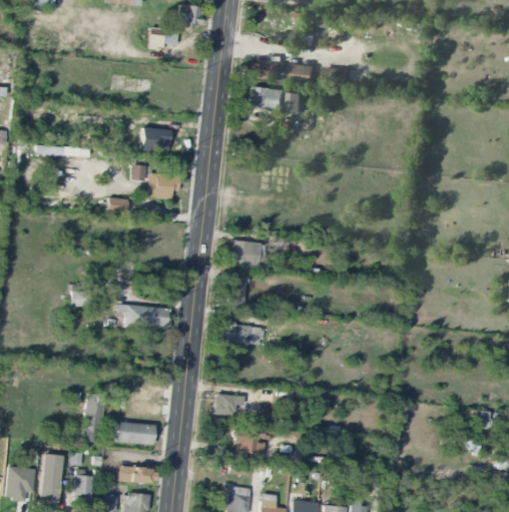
[(36,0),(35,5),(54,8),(55,0),(36,0)]
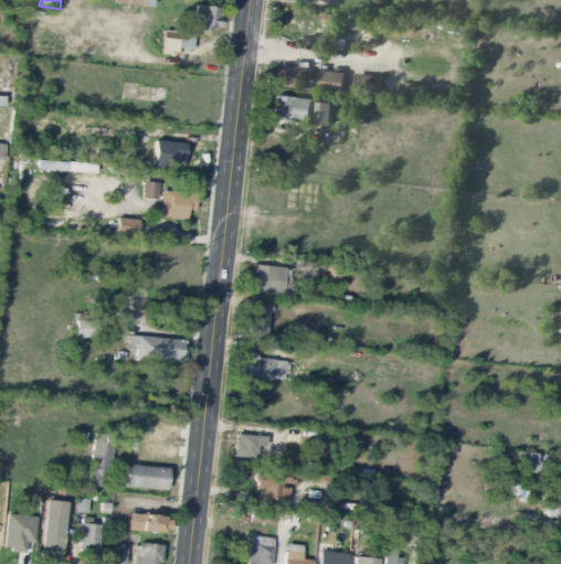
[(222,31),(225,9),(200,4),(196,27),(222,31)]
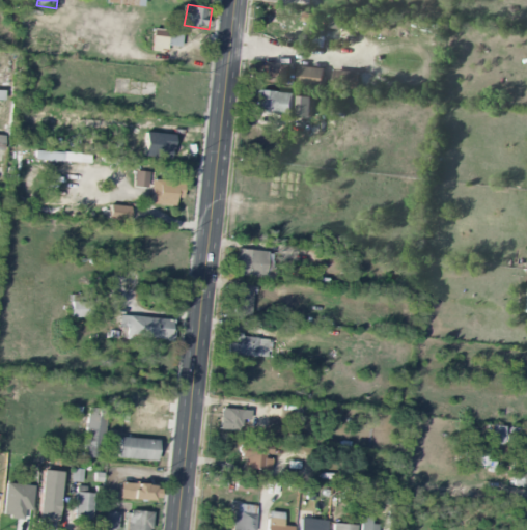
[(347,28),(349,18),(335,16),(333,26),(347,28)]
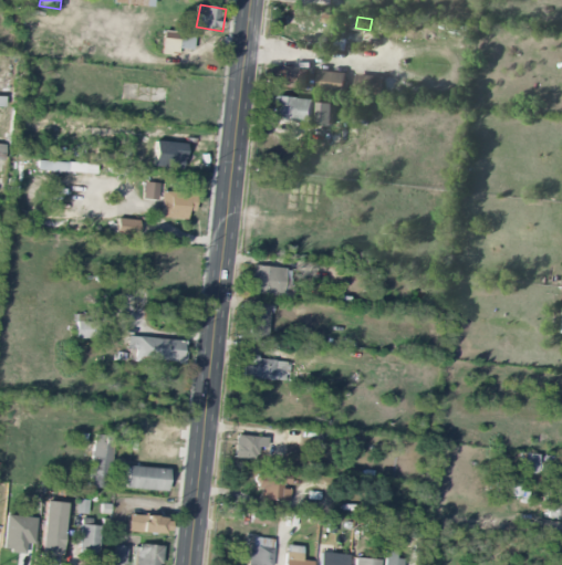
[(181,53),(181,49),(196,49),(197,33),(165,32),(165,53),(181,53)]
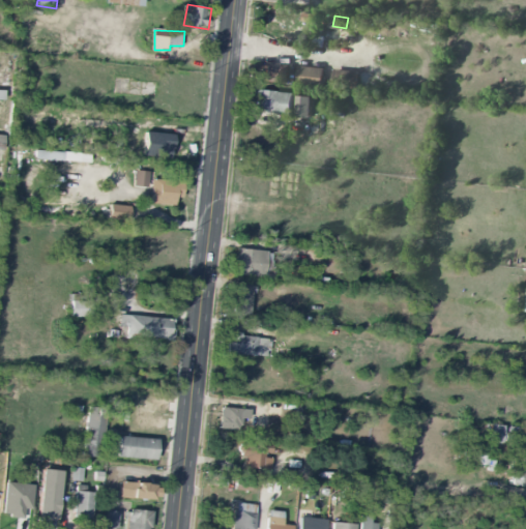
[(327,66),(302,65),(301,84),(326,85),(327,66)]
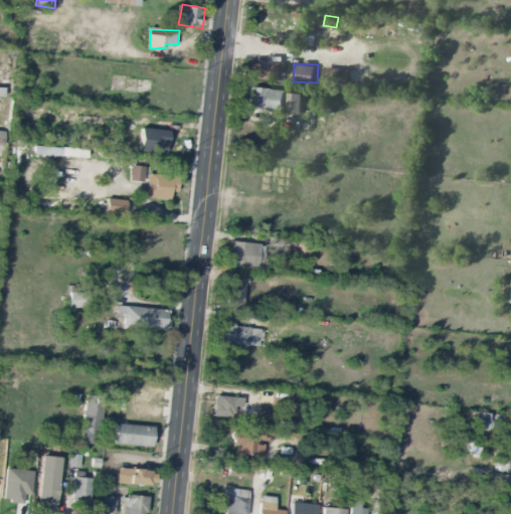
[(350,86),(351,67),(327,67),(327,84),(350,86)]
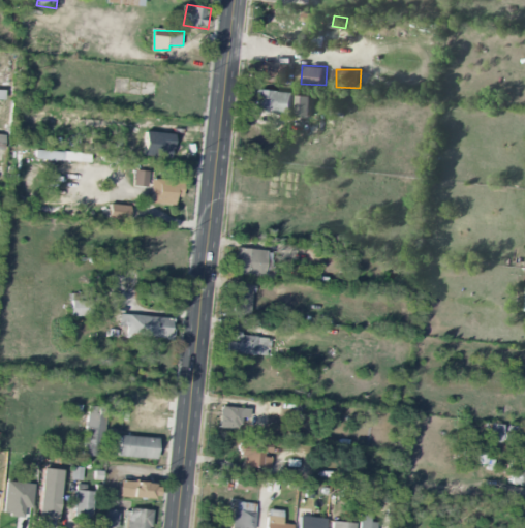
[(296,91),(258,90),(257,113),(296,114),(296,91)]
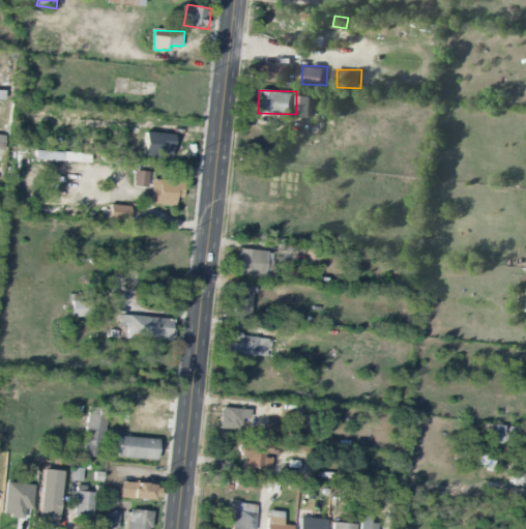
[(302,114),(316,115),(317,95),(302,95),(302,114)]
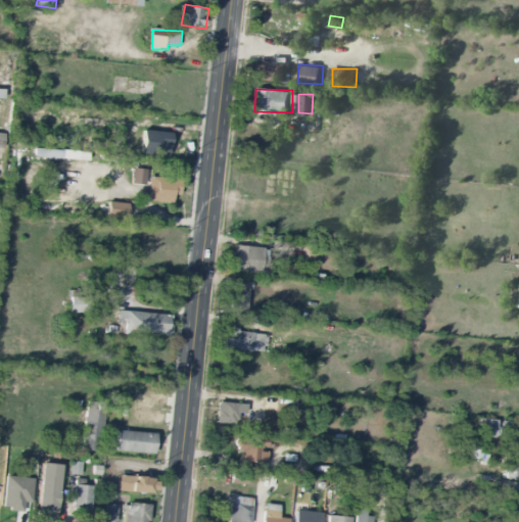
[(38,157),(91,158),(91,150),(38,149),(38,157)]
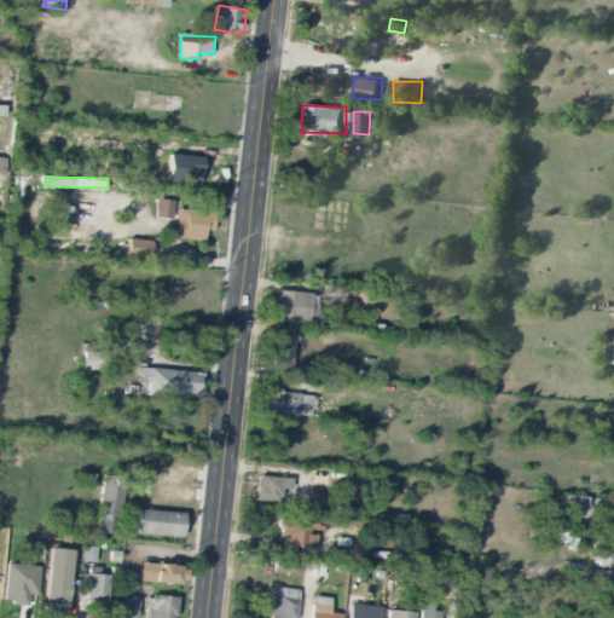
[(177,218),(178,200),(161,198),(161,217),(177,218)]
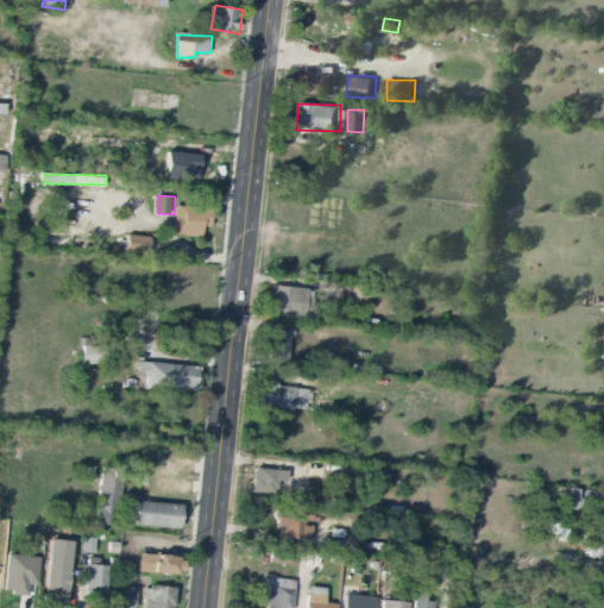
[(177,233),(205,234),(205,226),(214,227),(214,207),(178,206),(177,233)]
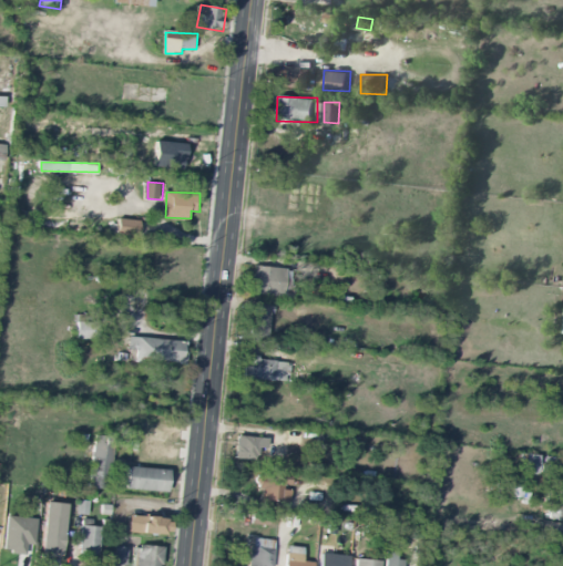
[(141,236),(142,220),(122,217),(120,234),(141,236)]
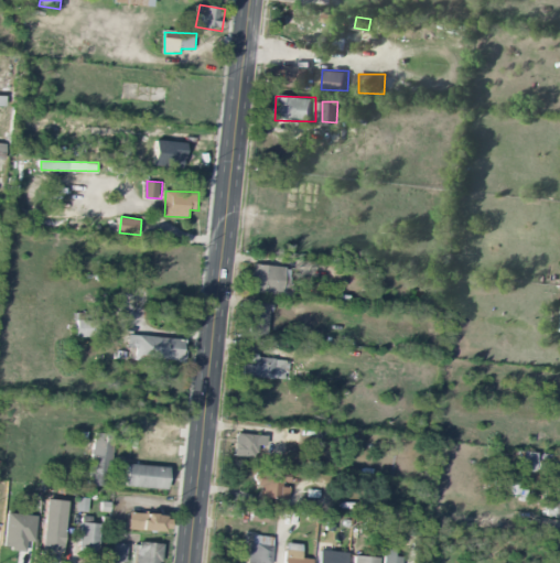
[(256,266),(252,292),(286,295),(288,269),(256,266)]
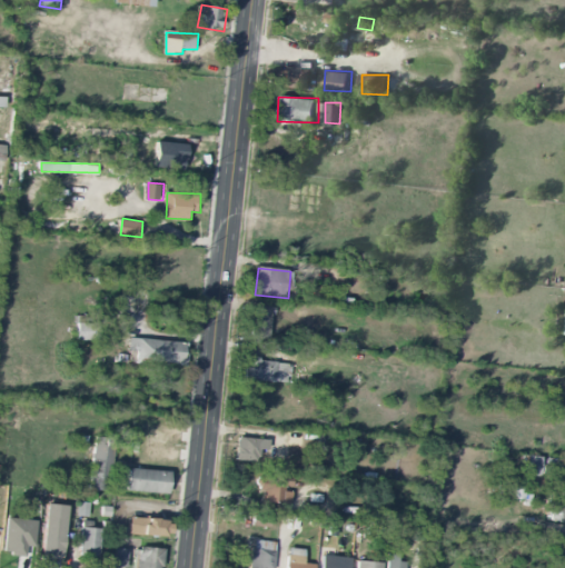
[(274,337),(275,306),(254,305),(253,336),(274,337)]
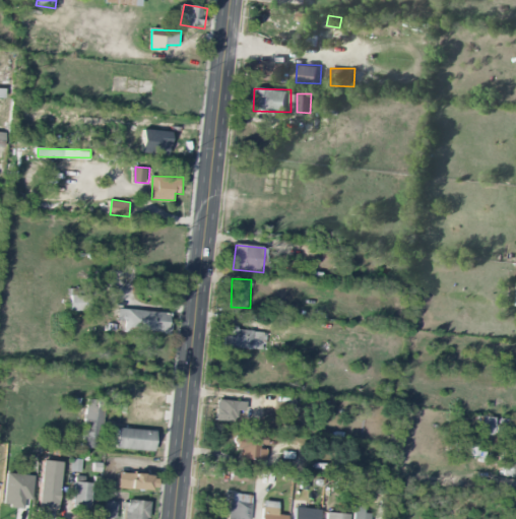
[(73,311),(92,310),(91,293),(73,294),(73,311)]
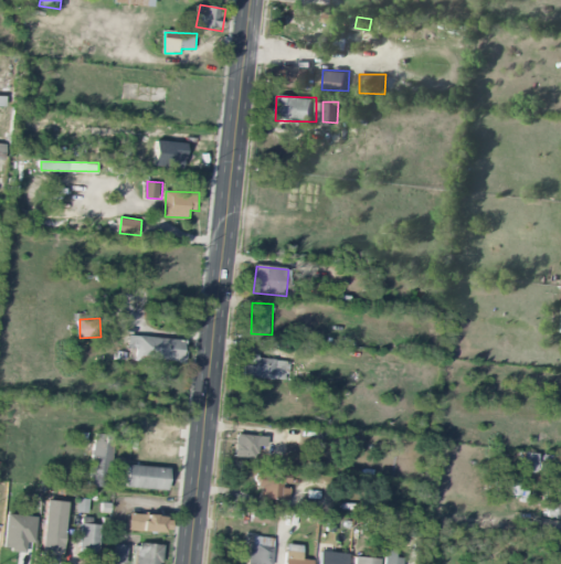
[(188,361),(189,339),(131,336),(130,348),(138,348),(138,358),(188,361)]
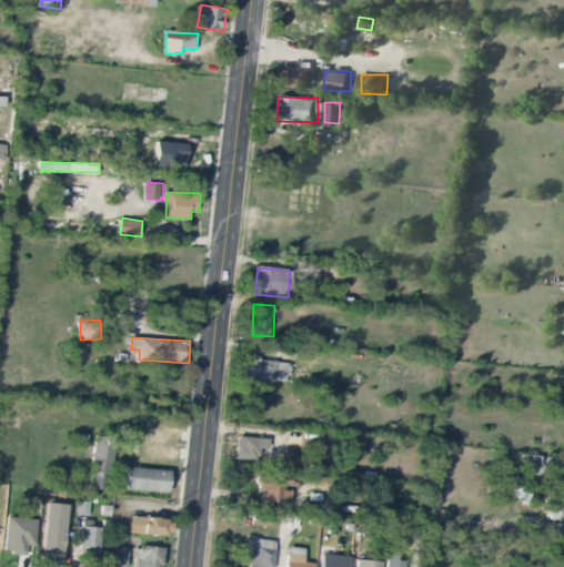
[(247,377),(292,382),(294,362),(249,356),(247,377)]
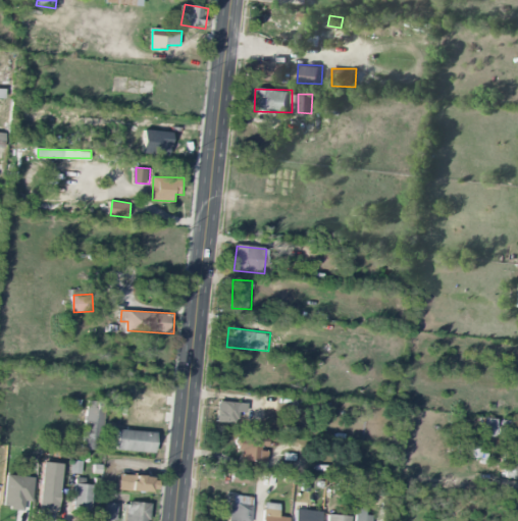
[(107,401),(89,401),(87,449),(105,449),(107,401)]
